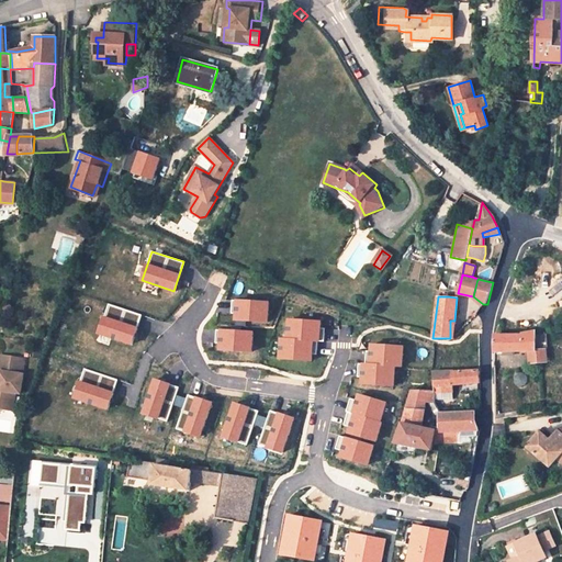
[(266,321),(266,302),(232,301),(232,313),(235,313),(235,319),(266,321)]
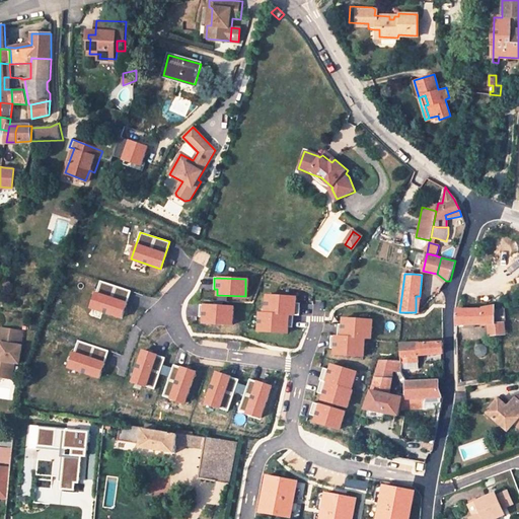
[(129,291),(99,282),(91,308),(121,317),(129,291)]
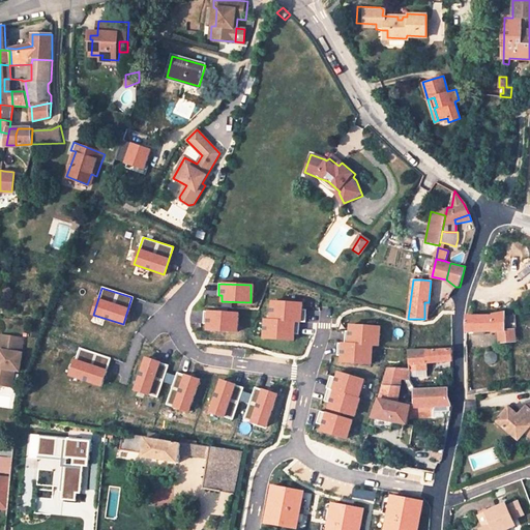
[(272,301),(271,319),(303,321),(304,310),(300,310),(301,303),(272,301)]
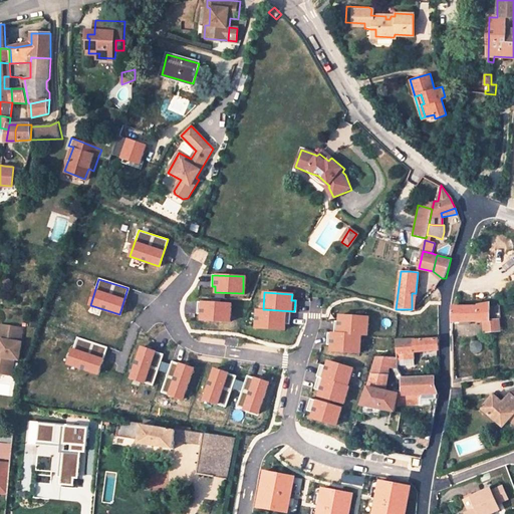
[(229,320),(230,303),(199,302),(198,313),(202,313),(201,319),(229,320)]
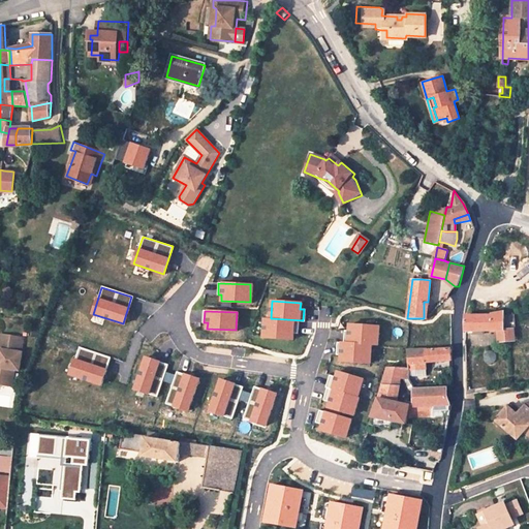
[(465,315),(465,332),(497,331),(498,342),(515,341),(514,330),(516,330),(515,315),(505,315),(505,311),(492,313),(492,315),(465,315)]
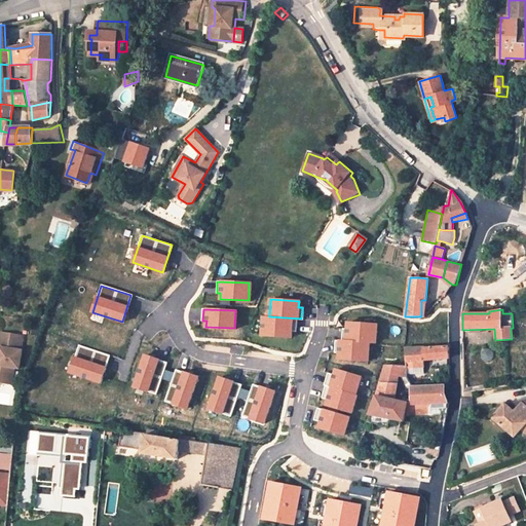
[(295,331),(295,318),(263,317),(262,335),(289,336),(290,330),(295,331)]
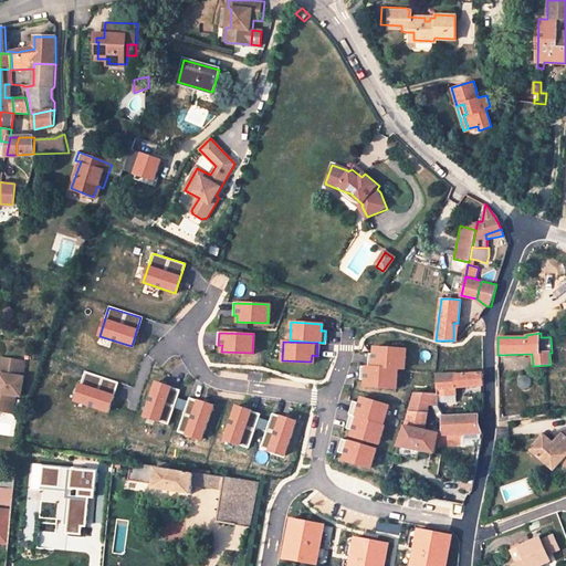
[(368,354),(368,366),(402,367),(402,348),(374,347),(374,354),(368,354)]
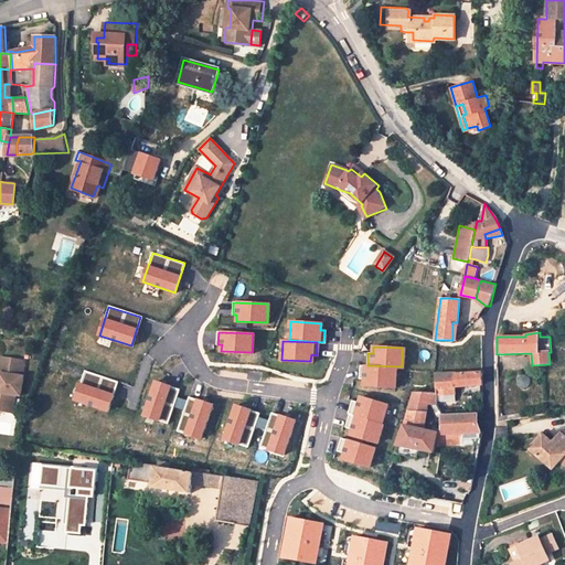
[(24,360),(0,355),(0,408),(12,412),(14,393),(20,394),(23,375),(22,375),(24,360)]
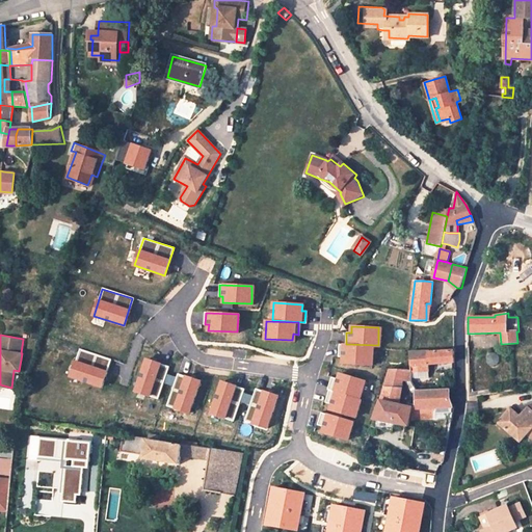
[(371,364),(372,346),(340,345),(339,356),(343,356),(342,363),(371,364)]
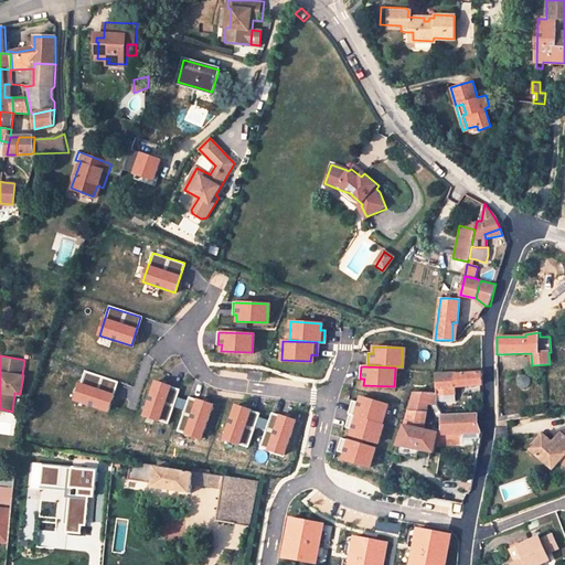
[(116,382),(84,372),(75,401),(107,411),(116,382)]
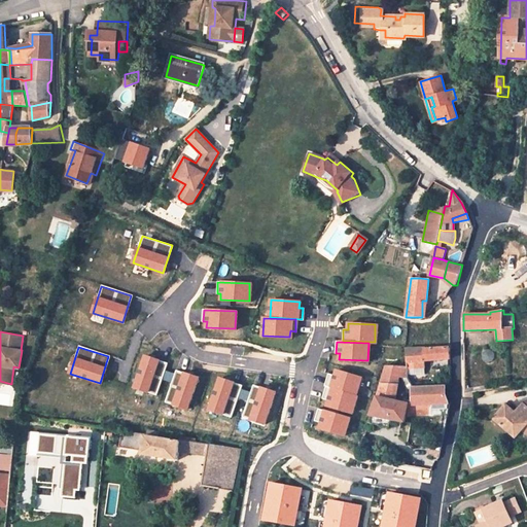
[(414,387),(417,387),(415,369),(425,367),(425,362),(437,359),(450,358),(451,358),(451,348),(407,349),(408,366),(408,377),(414,387)]
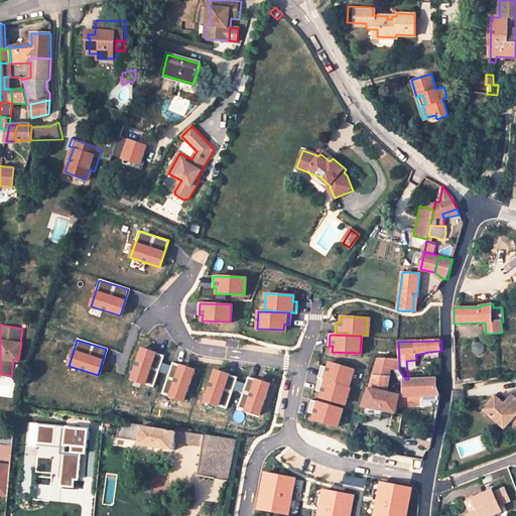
[(152,386),(162,355),(140,348),(130,379),(152,386)]
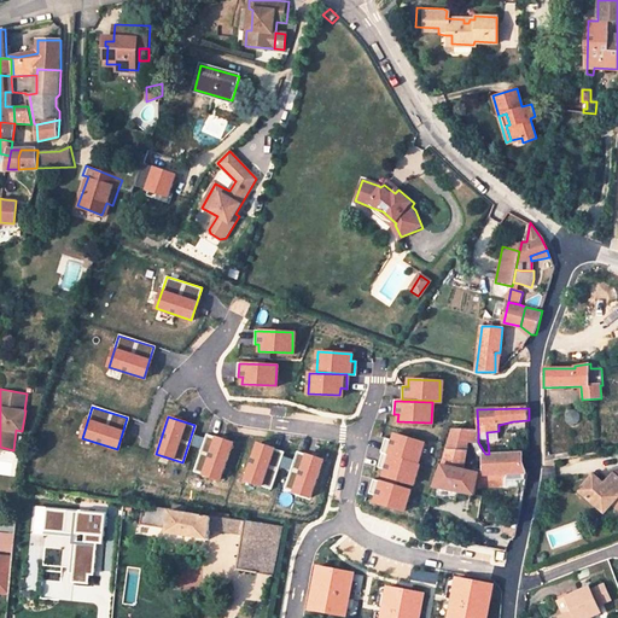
[(479,473),(465,470),(460,468),(462,452),(467,453),(468,441),(478,442),(478,430),(455,429),(436,487),(459,491),(476,495),(478,488),(479,473)]
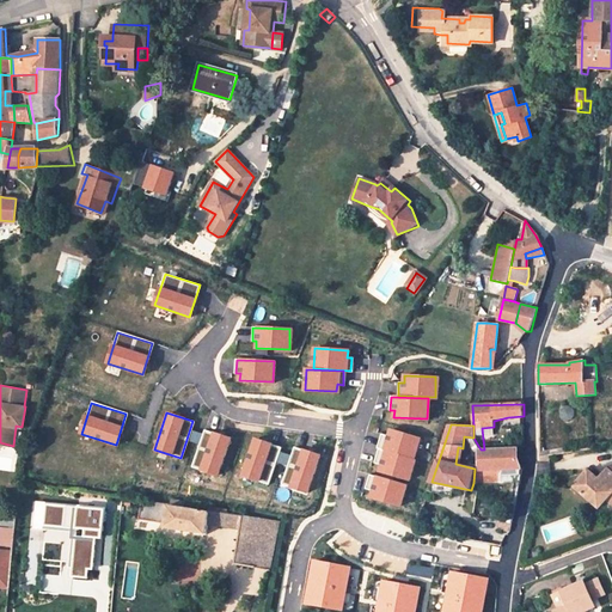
[(218,475),(230,438),(203,429),(191,466),(218,475)]
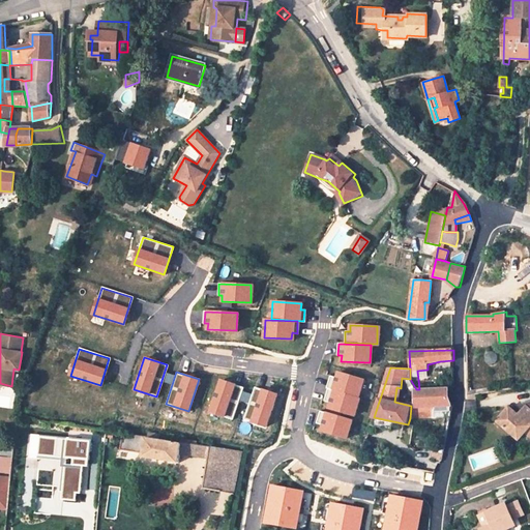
[(329,377),(326,388),(357,398),(362,380),(336,373),(334,378),(329,377)]
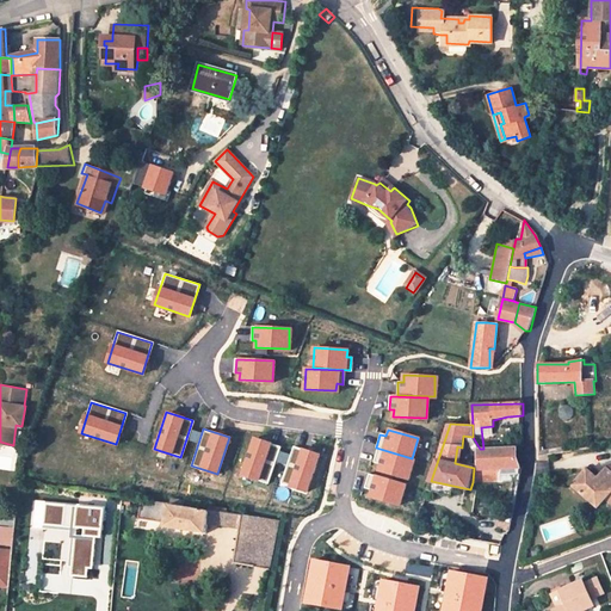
[(267,483),(279,446),(253,438),(241,475),(267,483)]
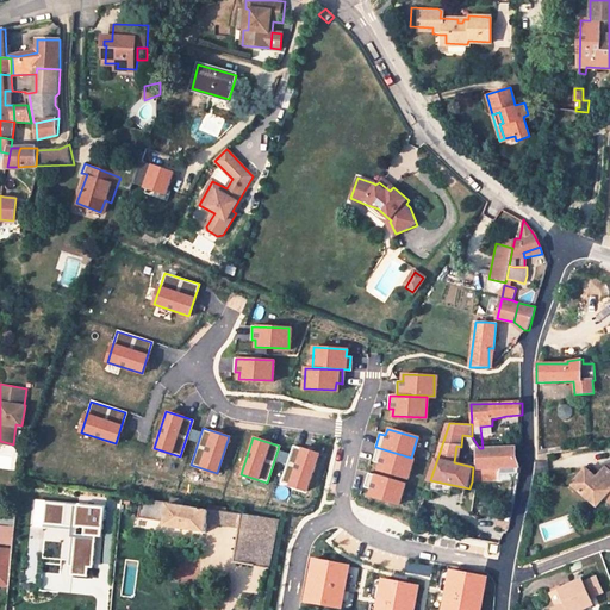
[(306,491),(318,454),(292,446),(280,483),(306,491)]
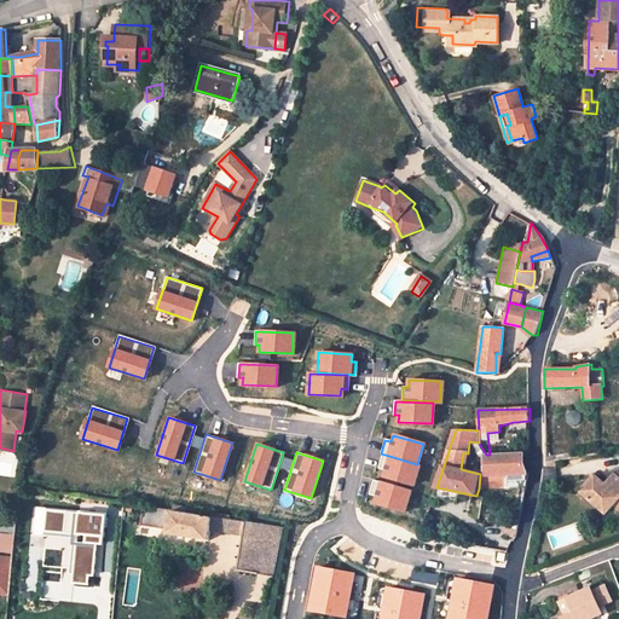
[(414,485),(420,466),(383,455),(379,468),(383,468),(381,475),(414,485)]
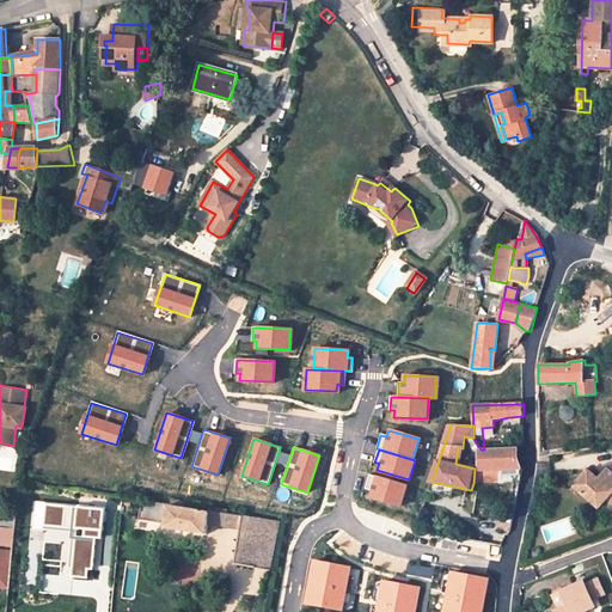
[(475,469),(473,483),(521,481),(524,469),(518,459),(518,450),(484,450),(481,450),(481,469),(475,469)]
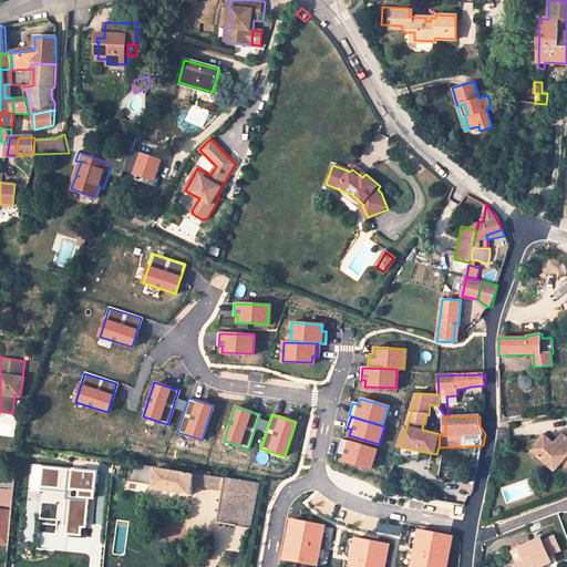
[(566,444),(562,451),(554,443),(544,434),(531,450),(553,470),(559,463),(565,457),(566,459),(566,444)]
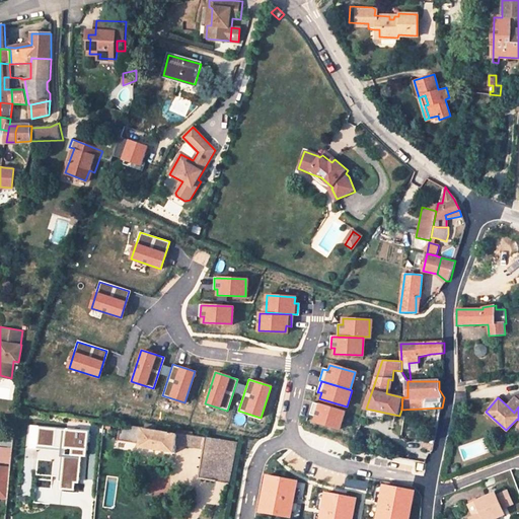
[(518,402),(514,397),(507,405),(514,413),(518,406),(518,402)]
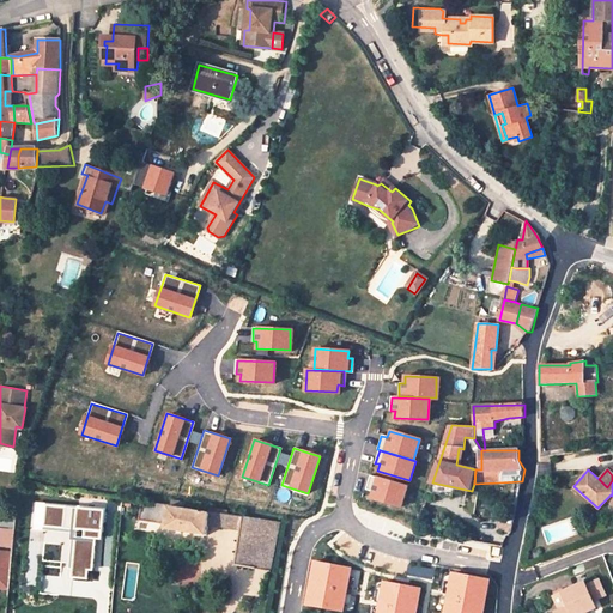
[(400,507),(406,486),(370,477),(366,489),(370,490),(368,497),(400,507)]
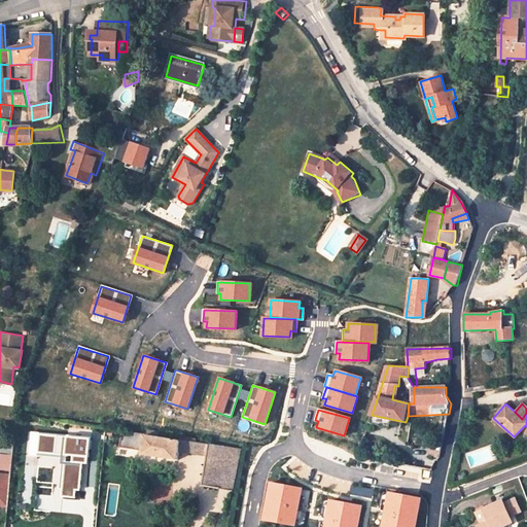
[(389,426),(391,419),(372,415),(370,422),(389,426)]
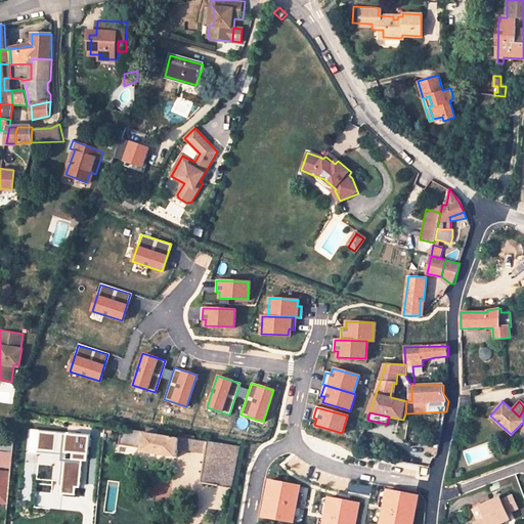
[(202,482),(232,487),(241,445),(195,441),(197,436),(180,434),(179,440),(160,437),(161,431),(148,429),(147,435),(144,434),(144,433),(122,430),(120,444),(141,448),(141,451),(177,457),(179,448),(207,451),(202,482)]
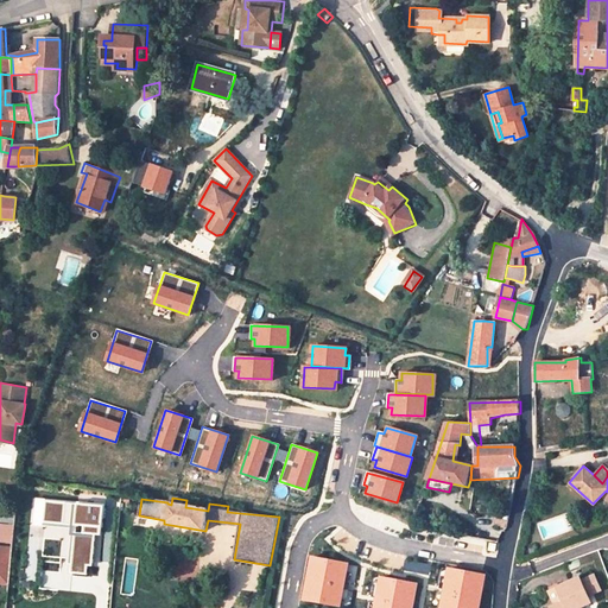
[(46,520),(80,523),(76,571),(89,572),(89,563),(94,564),(97,533),(105,534),(108,505),(49,500),(46,520)]
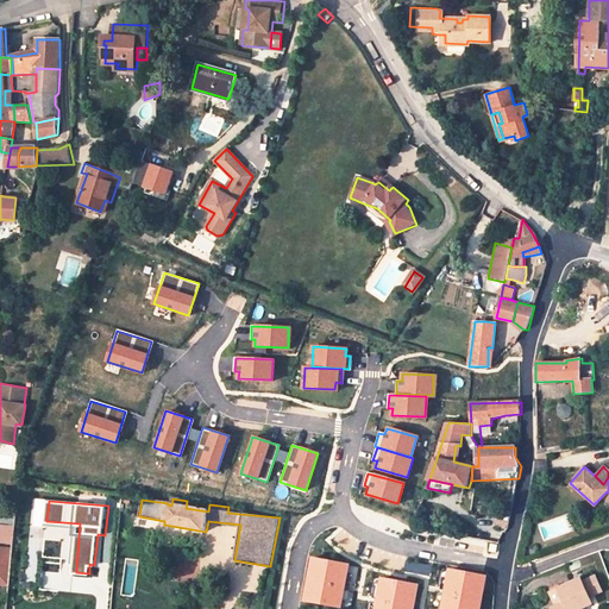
[(11,575),(13,550),(0,547),(0,581),(1,581),(1,575),(11,575)]
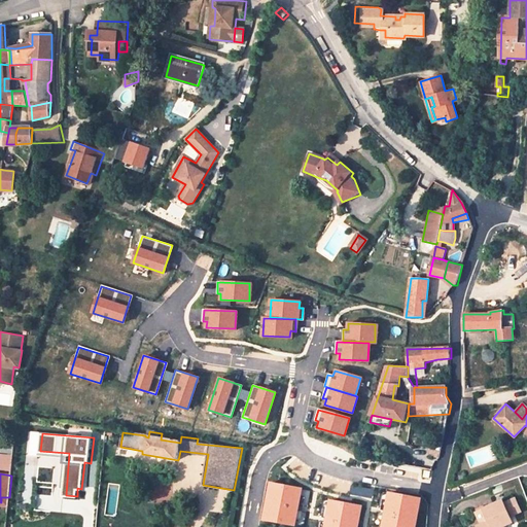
[(300,489),(270,483),(262,520),(293,526),(300,489)]
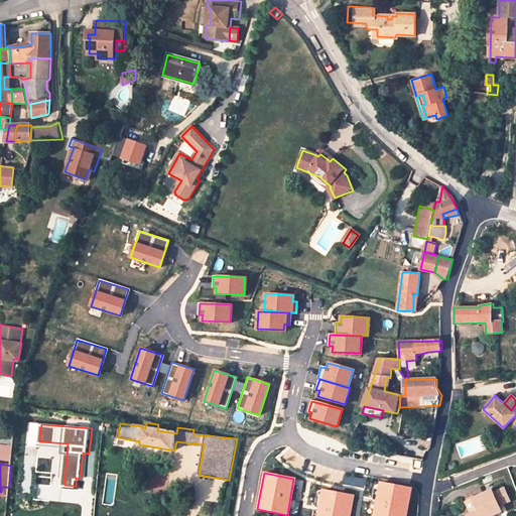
[(404,515),(409,488),(380,483),(374,515),(376,515),(404,515)]
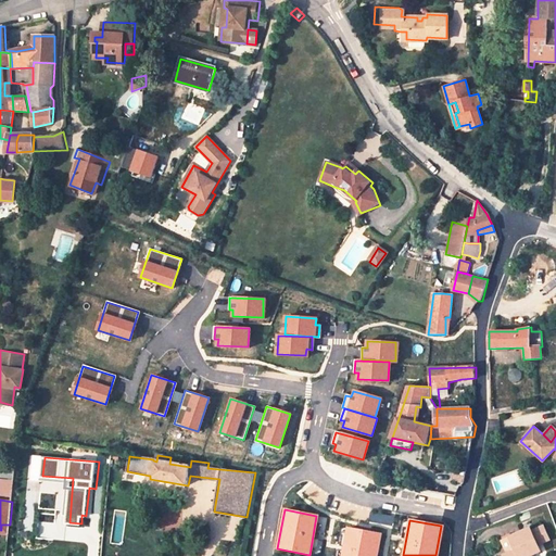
[(10,525),(1,525),(1,530),(0,530),(0,532),(1,533),(9,534),(10,525)]
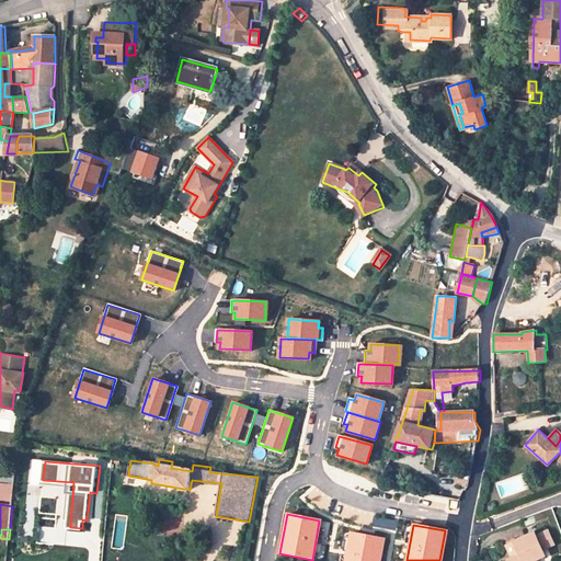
[(546,530),(536,535),(541,548),(552,544),(546,530)]
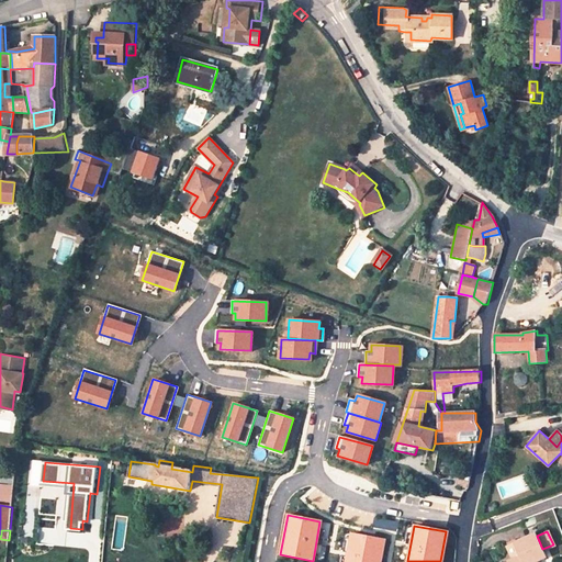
[(379,561),(384,539),(351,532),(346,561),(379,561)]
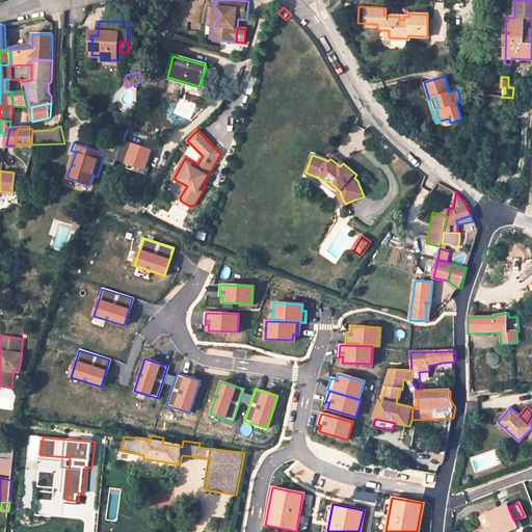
[(481,531),(507,531),(508,531),(517,528),(513,520),(508,507),(507,505),(475,520),(481,531)]
